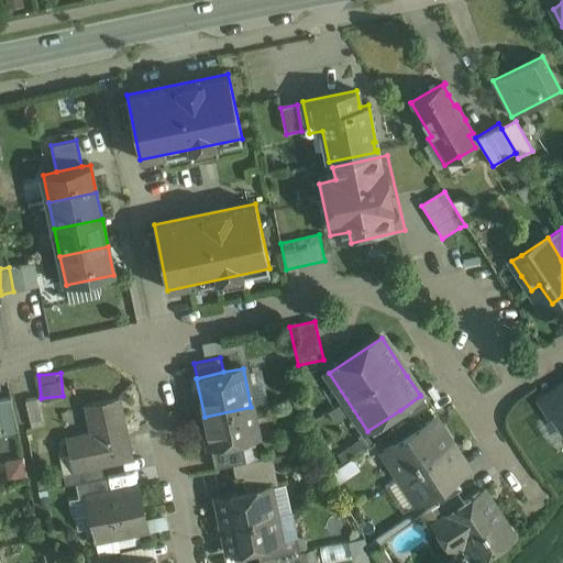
[(562,385),(540,400),(562,434),(562,385)]
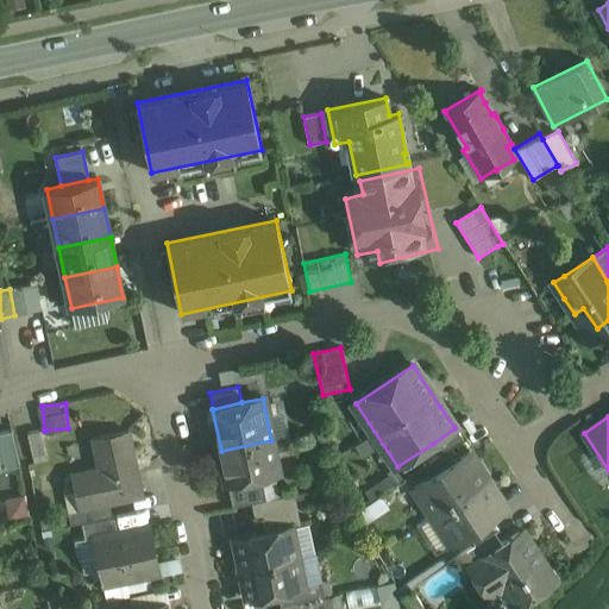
[(454,428),(433,444),(437,450),(440,456),(447,451),(464,440),(456,427),(454,427),(454,428)]
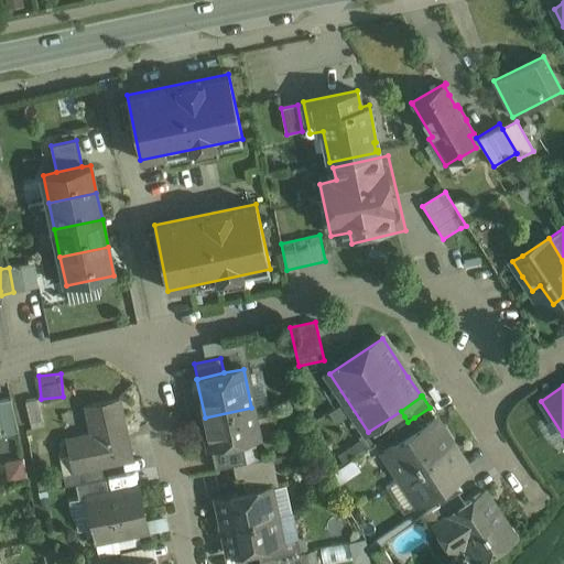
[(39,398),(25,401),(31,429),(44,425),(39,398)]
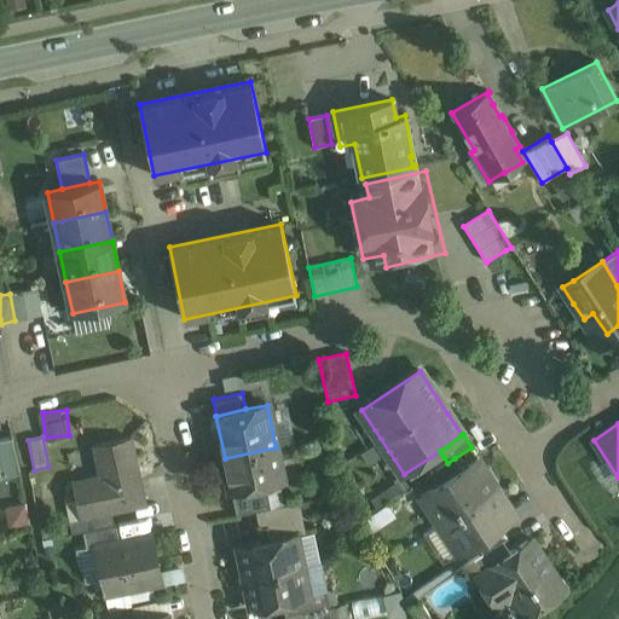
[(12,438),(0,440),(0,473),(1,476),(1,478),(19,474),(12,438)]
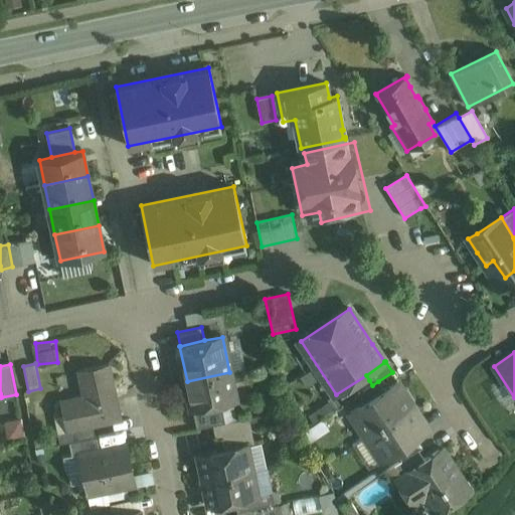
[(110,365),(77,371),(84,400),(62,405),(64,416),(67,432),(93,425),(122,419),(110,365)]
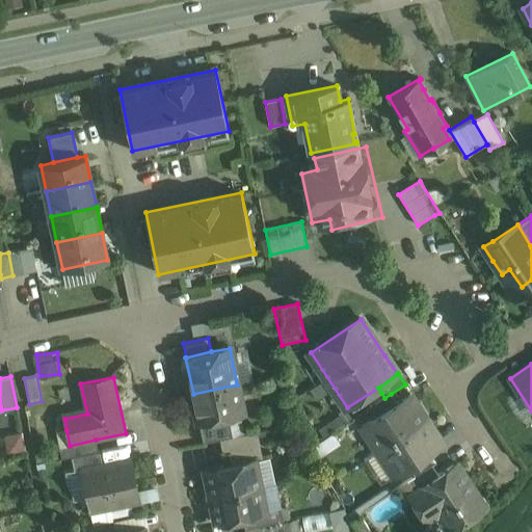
[(237,384),(193,394),(198,422),(200,422),(229,416),(243,413),(237,384)]
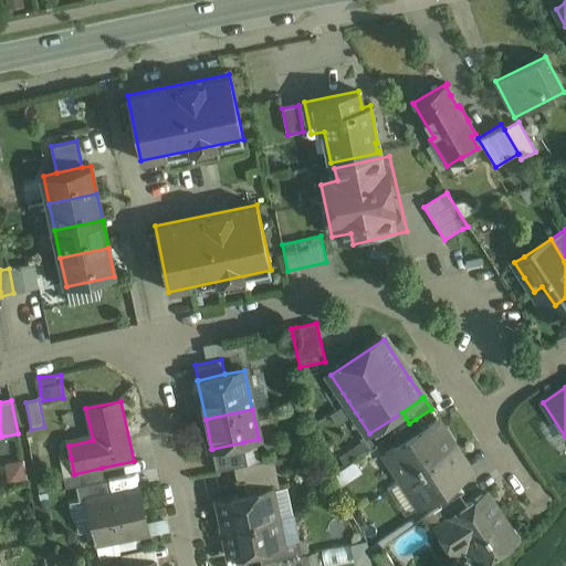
[(409,423),(394,433),(401,444),(423,430),(416,419),(409,423)]
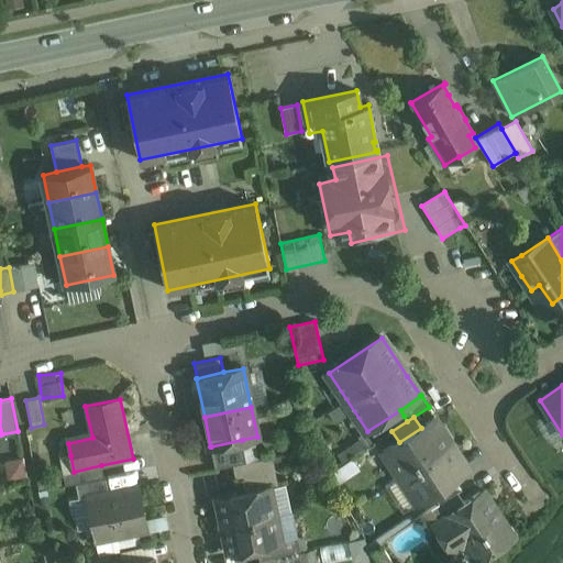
[(401,478),(452,444),(443,431),(438,434),(430,422),(421,428),(399,442),(384,452),(401,478)]
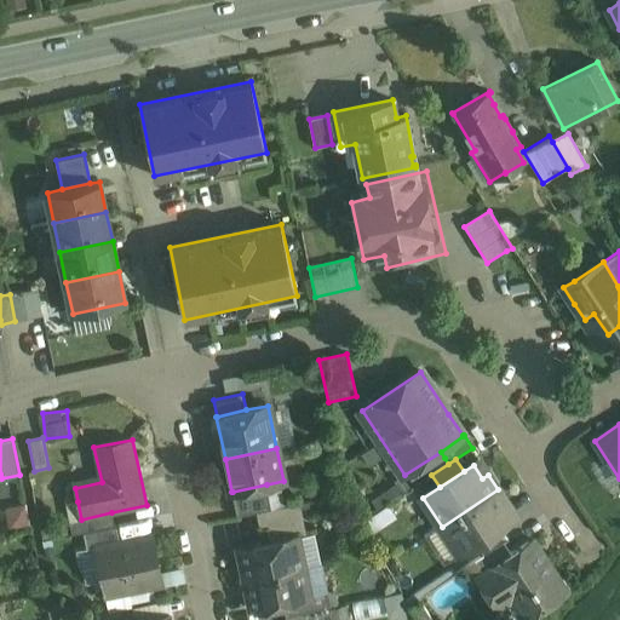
[(267,484),(233,492),(237,516),(257,512),(271,510),(267,484)]
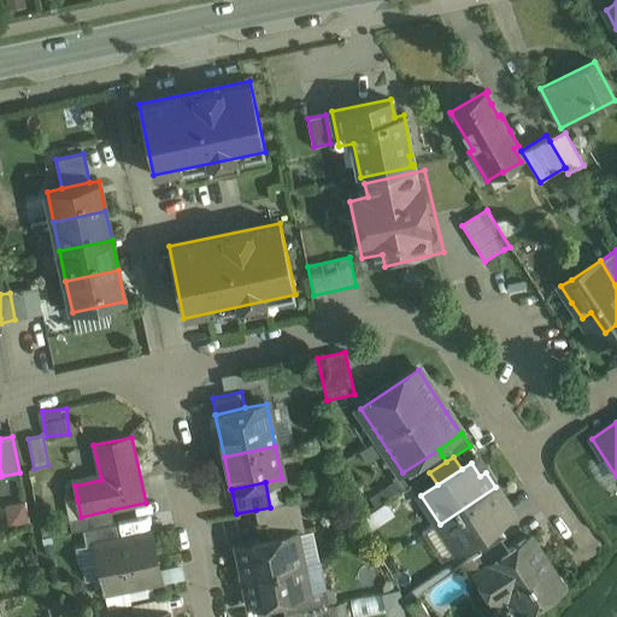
[(495,487),(440,524),(439,524),(458,552),(475,541),(499,526),(507,519),(499,506),(505,503),(495,487)]
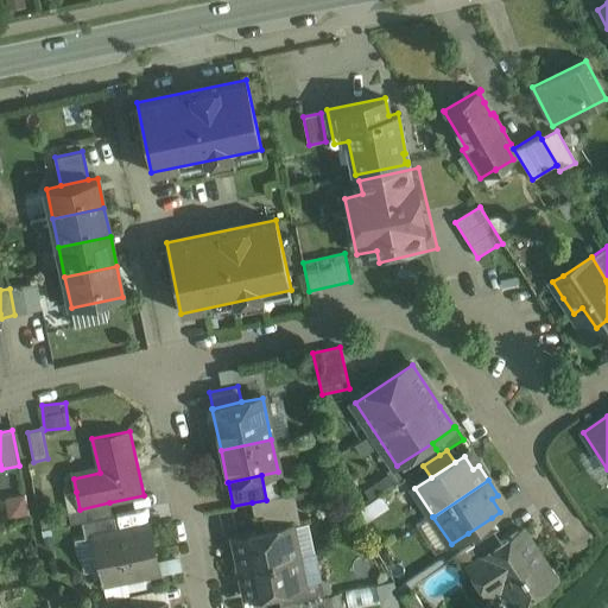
[(5,498),(11,517),(32,511),(27,492),(5,498)]
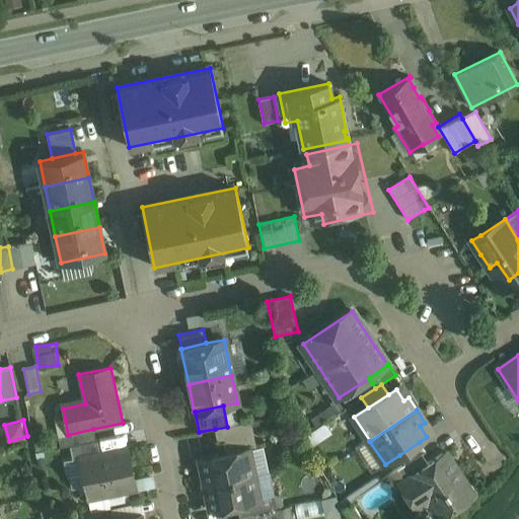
[(65,420),(56,422),(59,436),(68,435),(65,420)]
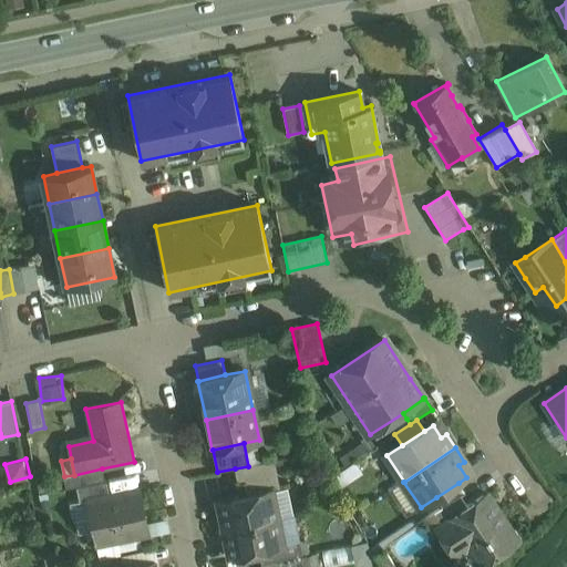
[(248,466),(235,468),(238,484),(245,483),(277,475),(274,461),(248,466)]
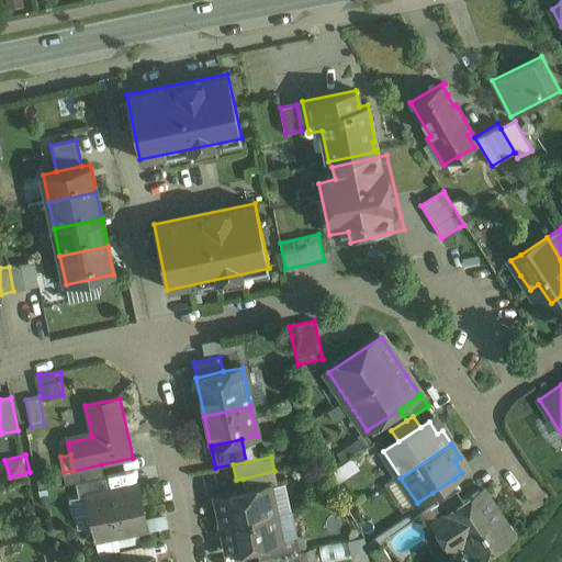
[(64,472),(63,473),(66,485),(76,483),(104,478),(101,464),(74,471),(64,472)]
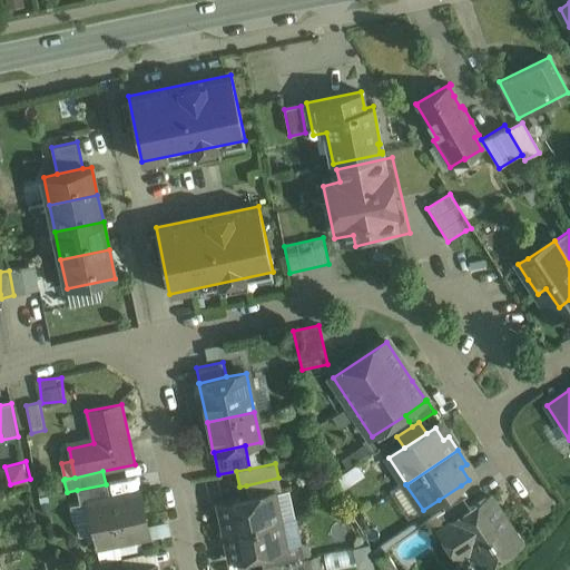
[(278,478),(246,485),(249,498),(273,493),(273,494),(282,492),(278,478)]
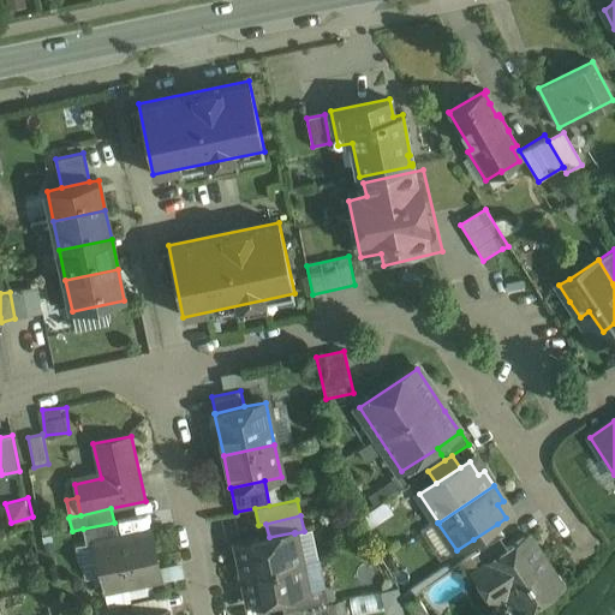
[(114,523),(83,529),(87,544),(95,542),(118,537),(115,521),(114,523)]
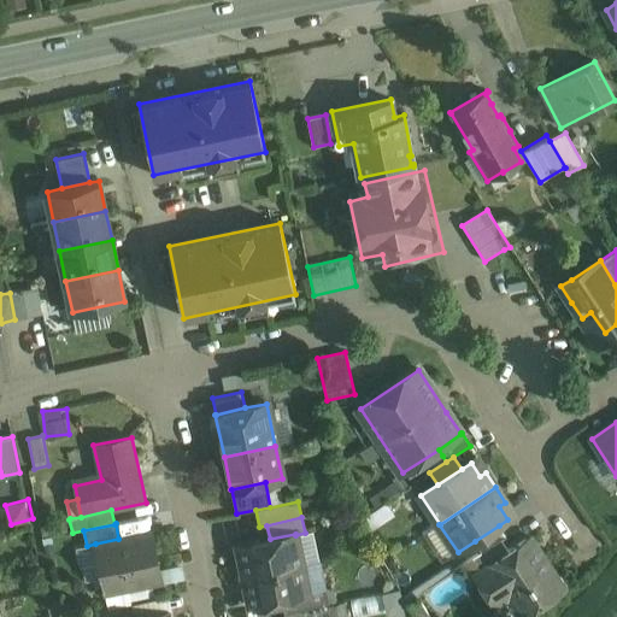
[(499,526),(475,541),(482,552),(482,553),(503,540),(506,538),(499,526)]
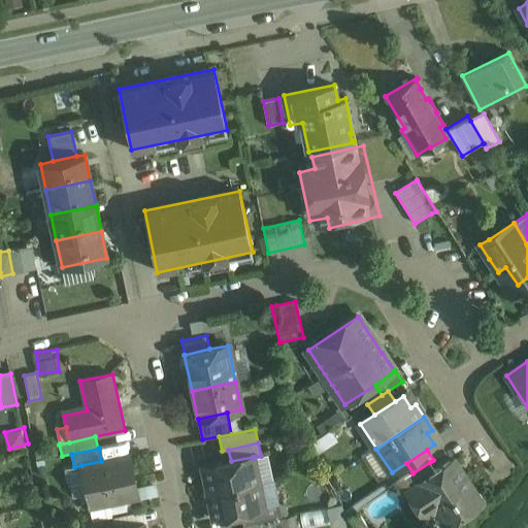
[(101,461),(81,465),(91,507),(138,498),(129,455),(101,461)]
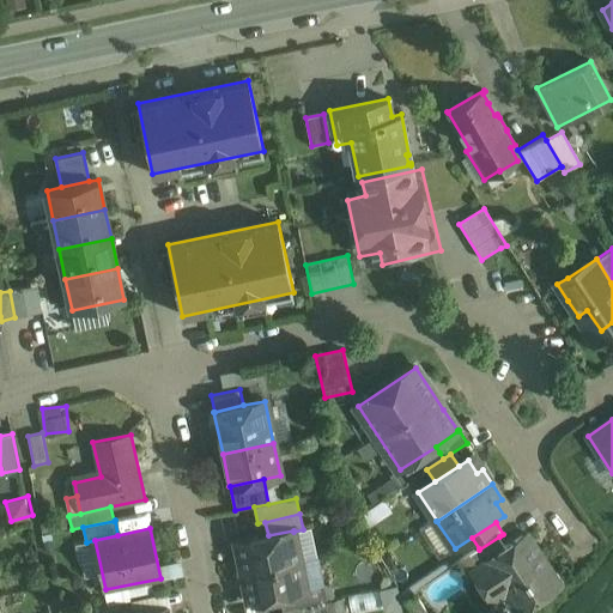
[(268,535),(237,541),(243,572),(299,560),(293,532),(293,530),(268,535)]
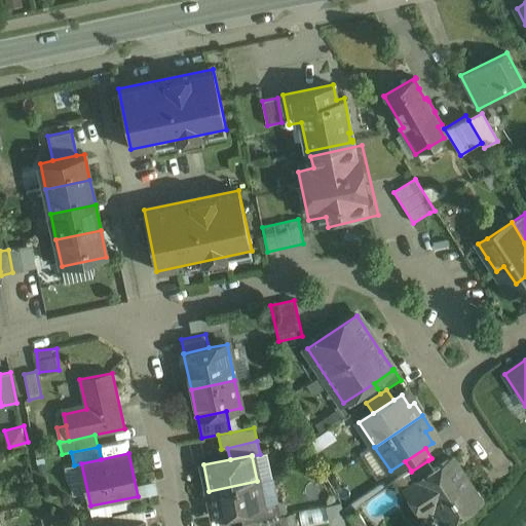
[(410,487),(406,490),(422,515),(435,506),(447,525),(464,513),(461,508),(477,498),(451,459),(435,471),(410,487)]
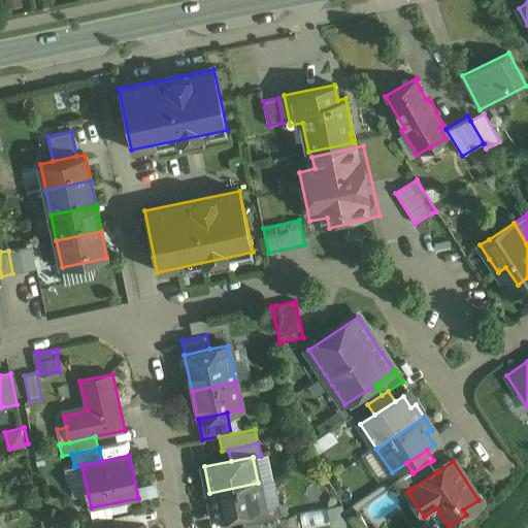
[(430,462),(413,473),(413,472),(404,477),(411,489),(436,472),(430,462)]
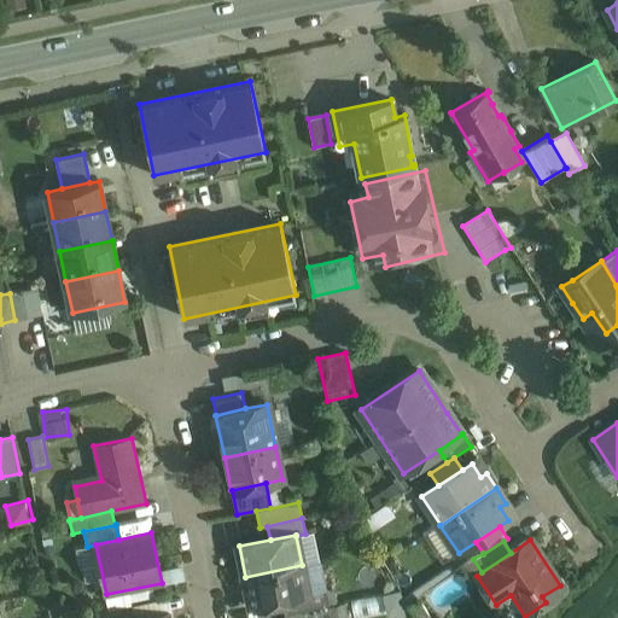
[(302,565),(245,577),(251,607),(283,601),(309,595),(308,594),(302,565)]
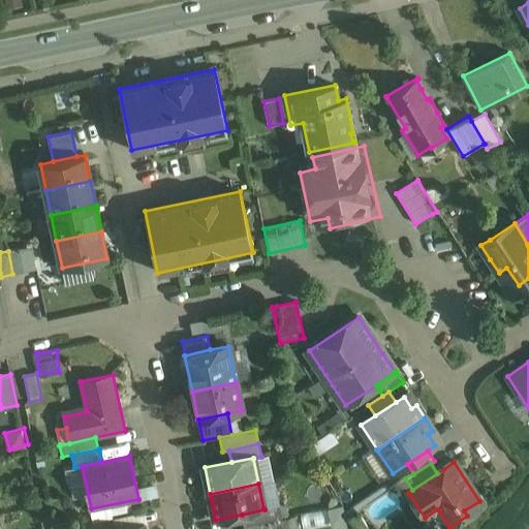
[(347,504),(303,512),(305,528),(309,528),(350,522),(347,504)]
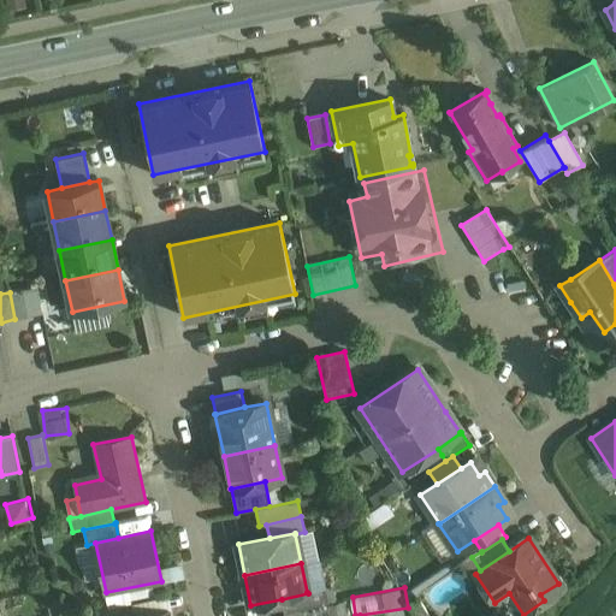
[(308,593),(282,599),(284,612),(320,605),(317,590),(307,592),(308,593)]
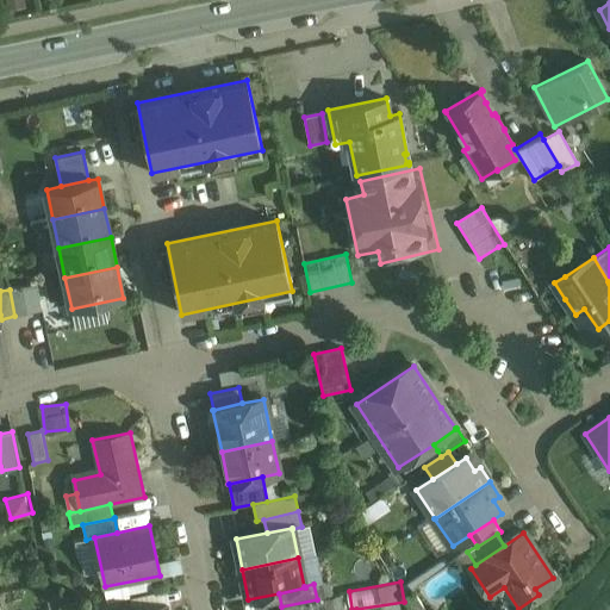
[(317,599),(281,607),(281,609),(319,609),(317,599)]
